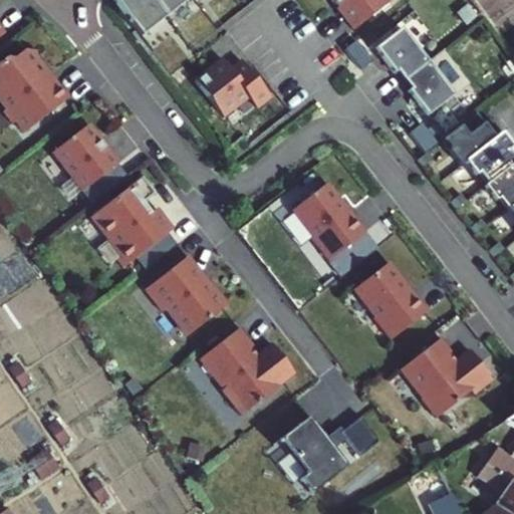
[(111,0),(141,37),(188,0),(111,0)]
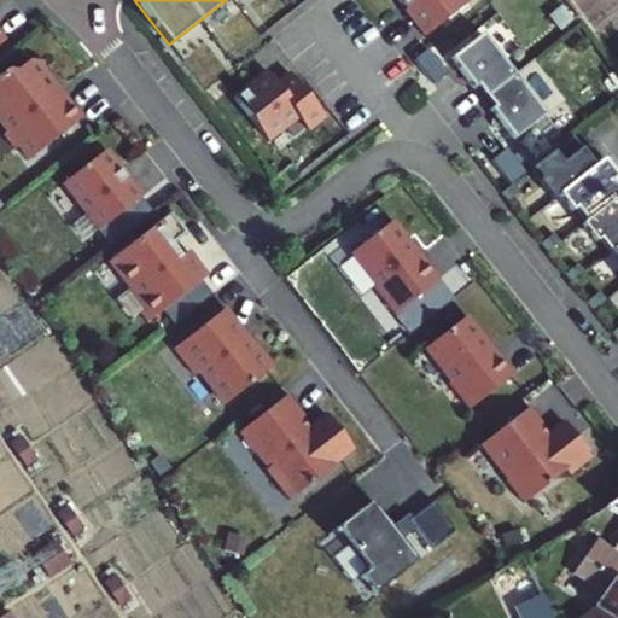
[(398,0),(407,9),(404,10),(425,36),(468,1),(467,0),(398,0)]
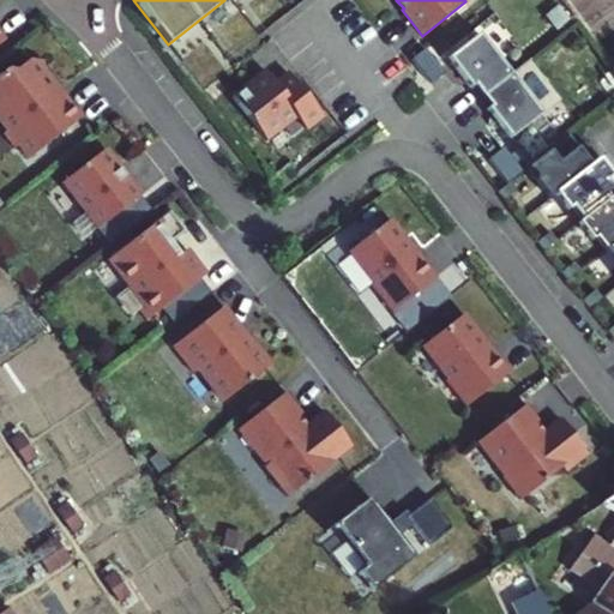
[(474,85),(482,96),(510,74),(479,34),(447,59),(470,89),(474,85)]
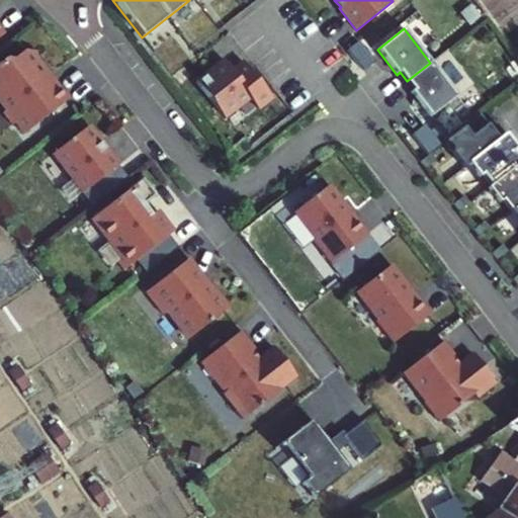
[(358,41),(347,50),(363,71),(374,62),(358,41)]
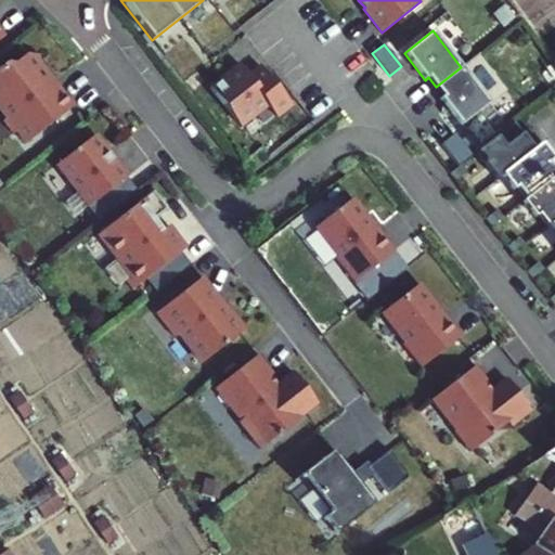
[(461,67),(436,87),(442,97),(440,99),(461,126),(505,91),(477,54),(461,67)]
